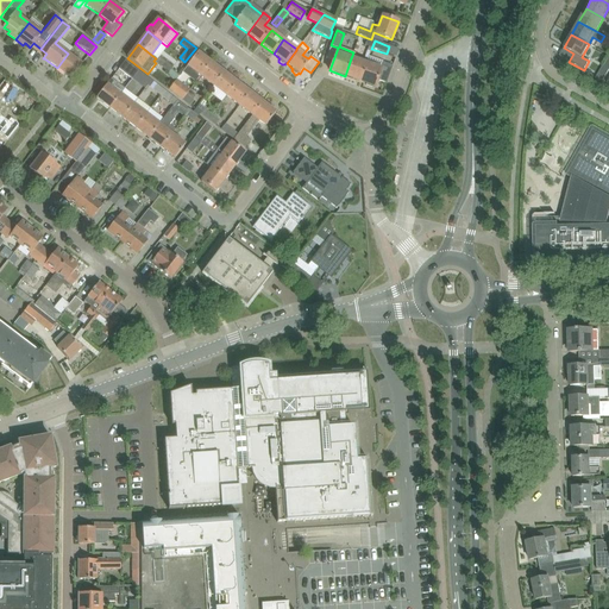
[(187,66),(200,76),(211,62),(198,52),(187,66)]
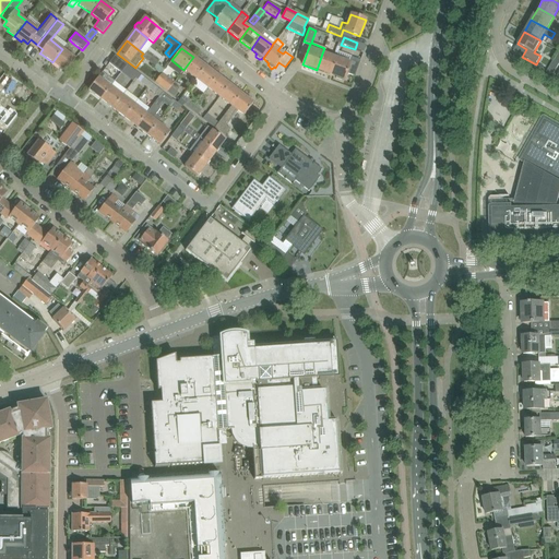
[(62,49),(52,62),(64,72),(75,59),(62,49)]
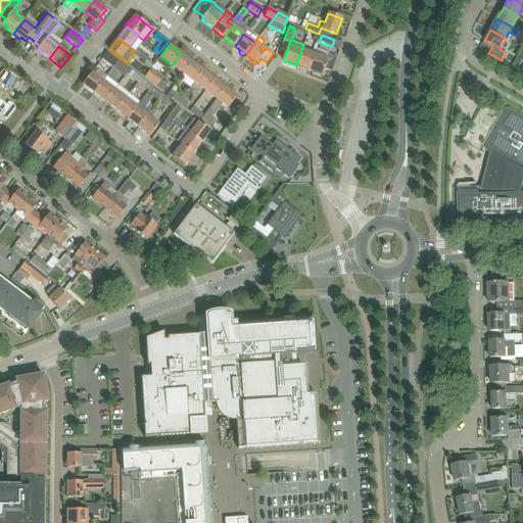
[(134,50),(132,52),(134,54),(138,57),(142,53),(136,49),(135,48),(134,50)]
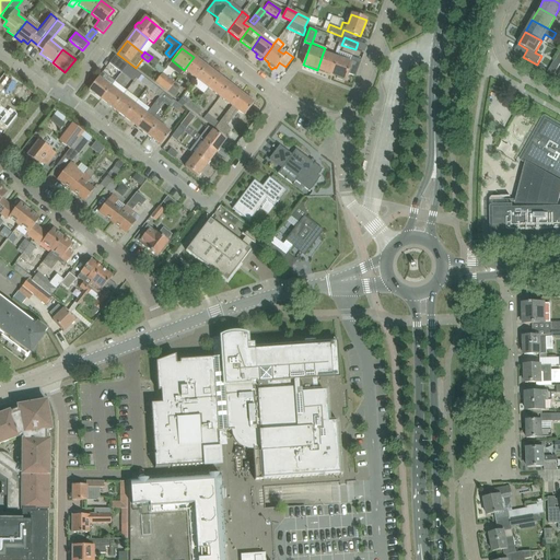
[(317,70),(330,74),(337,58),(323,54),(317,70)]
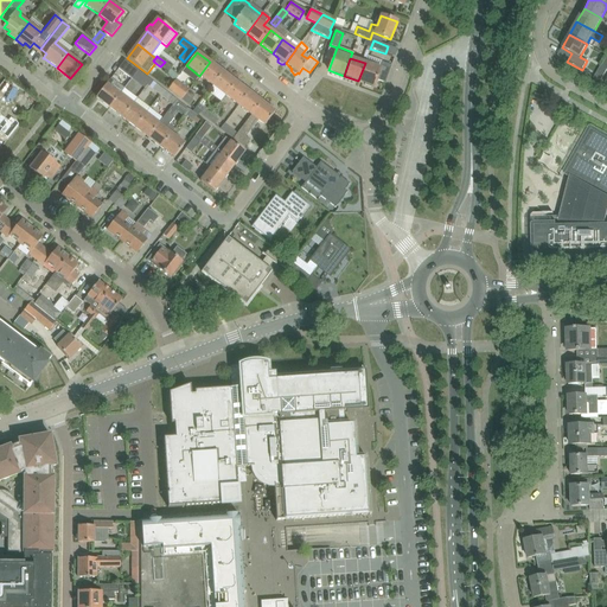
[(132,80),(139,70),(125,61),(119,69),(131,78),(132,80)]
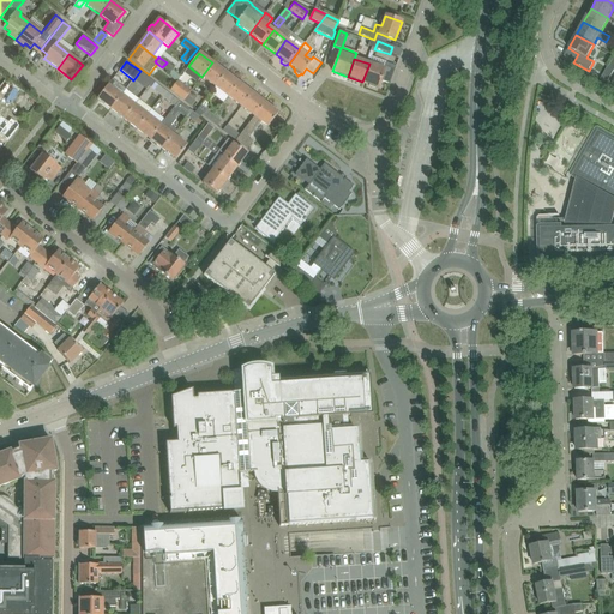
[(162,67),(169,73),(172,70),(174,67),(167,62),(162,67)]
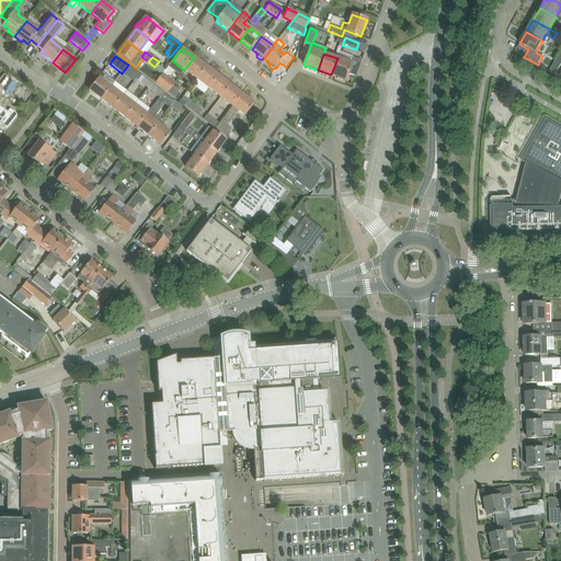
[(184,70),(196,79),(206,67),(194,57),(184,70)]
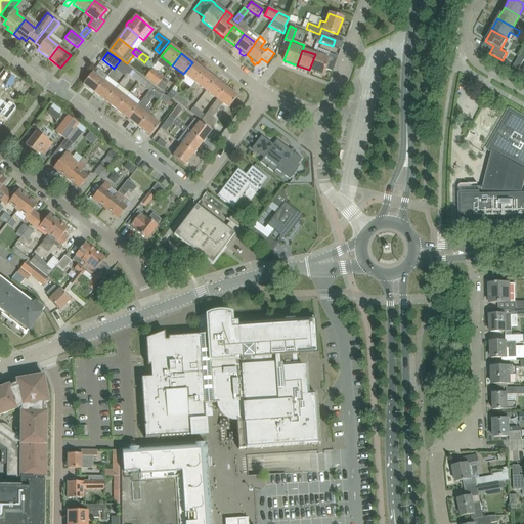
[(315,54),(309,70),(322,75),(328,59),(315,54)]
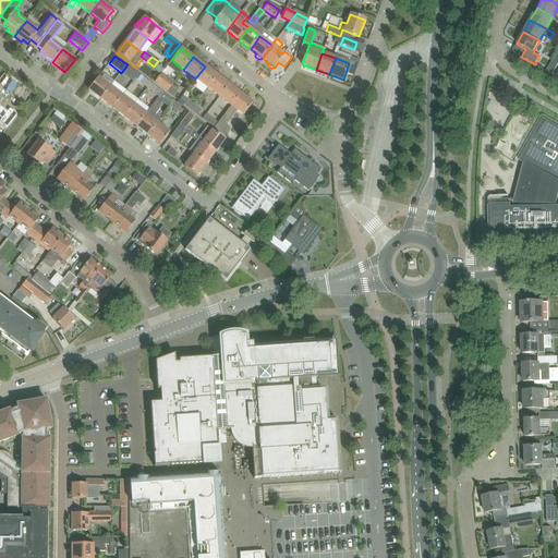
[(195,79),(207,88),(217,75),(205,67),(195,79)]
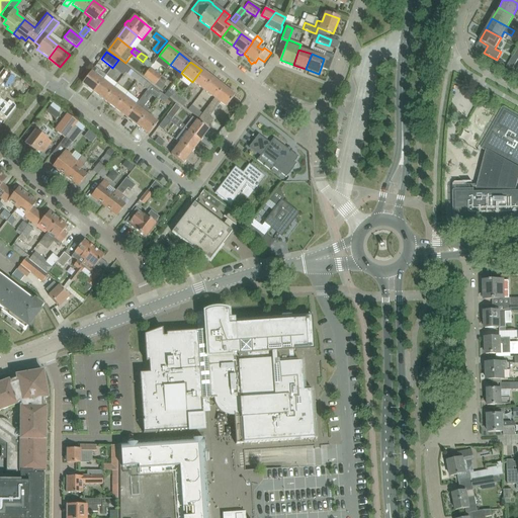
[(127,75),(137,82),(140,77),(128,68),(124,73),(127,75)]
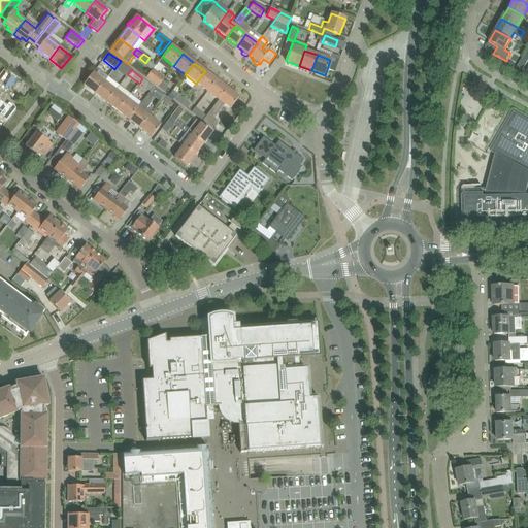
[(146,77),(158,87),(161,81),(164,78),(153,69),(146,77)]
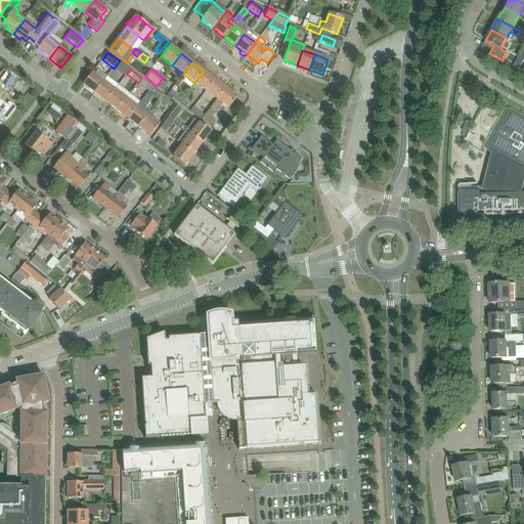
[(194,83),(206,91),(215,79),(204,71),(194,83)]
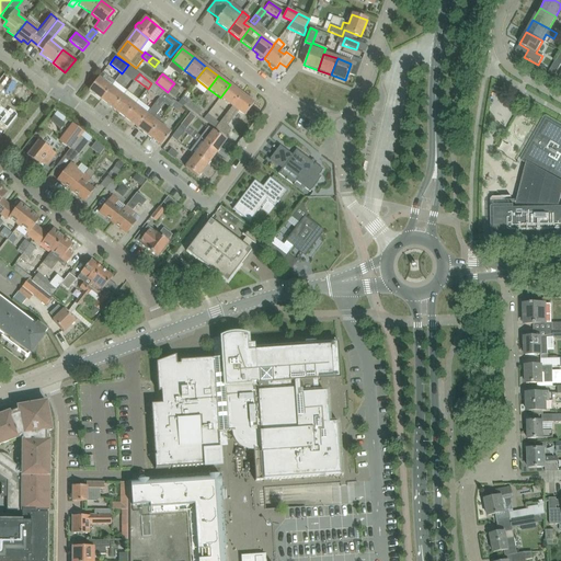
[(89,91),(101,100),(111,88),(99,78),(89,91)]
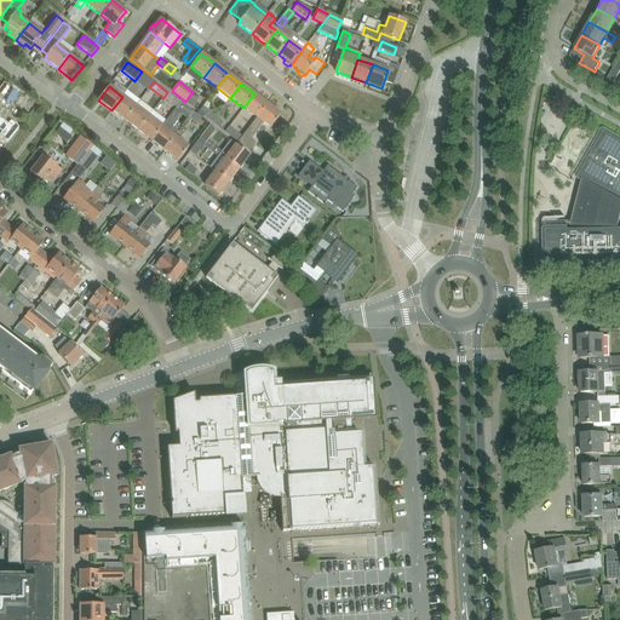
[(125,120),(136,107),(139,101),(126,91),(122,97),(112,110),(125,120)]
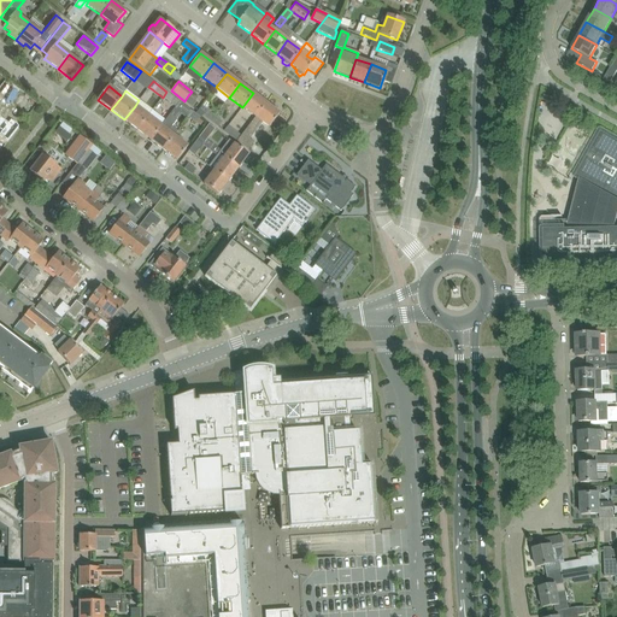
[(163,98),(176,107),(180,101),(166,92),(163,98)]
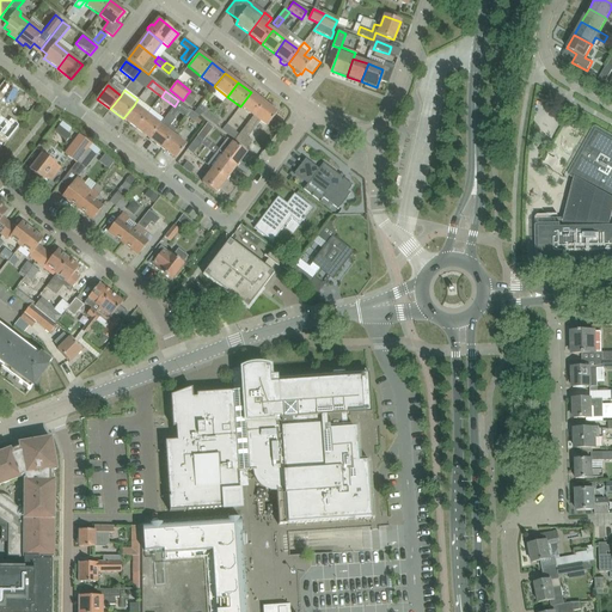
[(254,116),(264,103),(251,92),(240,106),(254,116)]
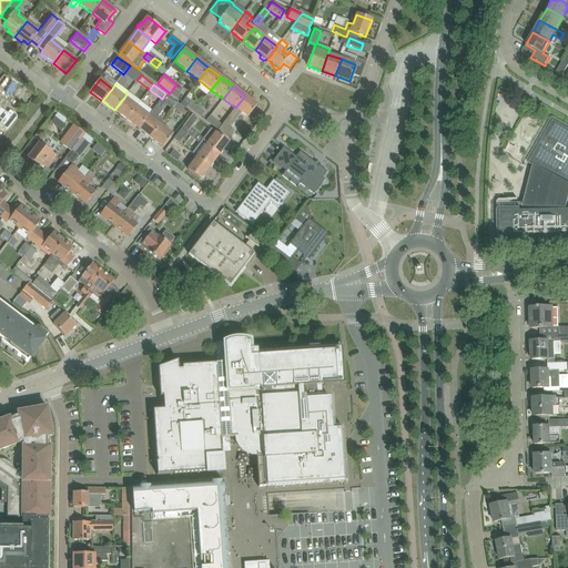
[(173,88),(170,93),(176,98),(181,93),(173,88)]
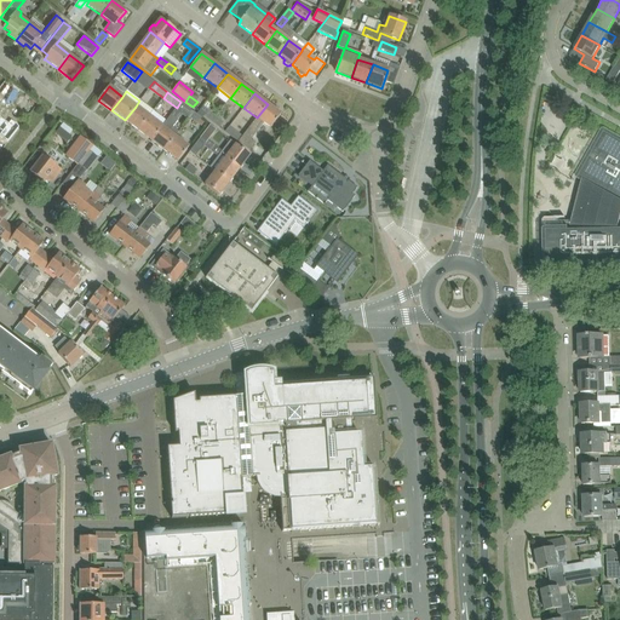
[(257,118),(239,142),(250,151),(256,143),(251,139),(263,122),(270,128),(281,114),(268,104),(257,118)]
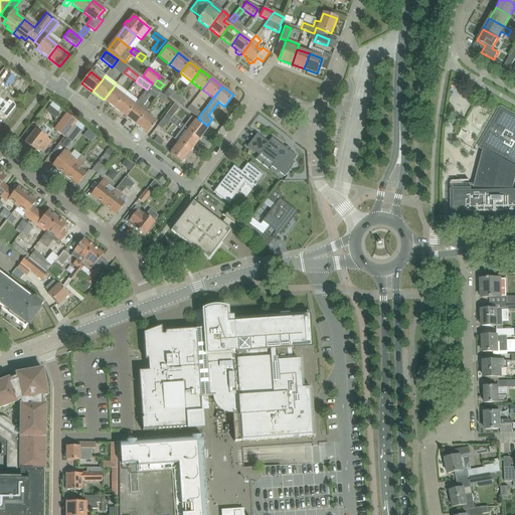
[(104,100),(115,109),(124,97),(113,89),(104,100)]
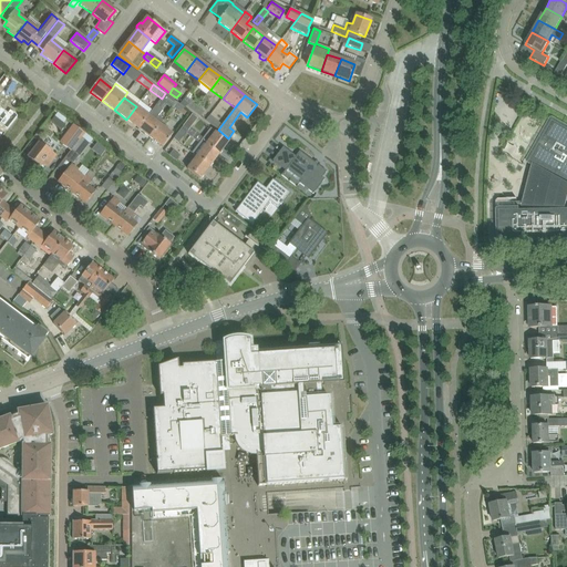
[(138,129),(151,137),(160,125),(154,121),(163,111),(161,110),(166,103),(162,99),(148,116),(138,129)]
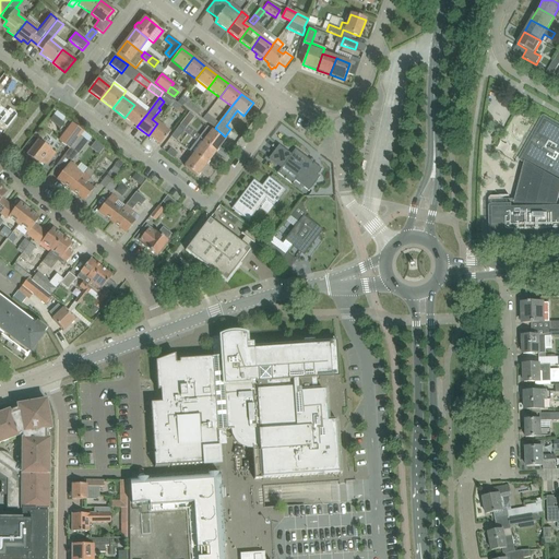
[(183,105),(191,110),(194,105),(187,99),(183,105)]
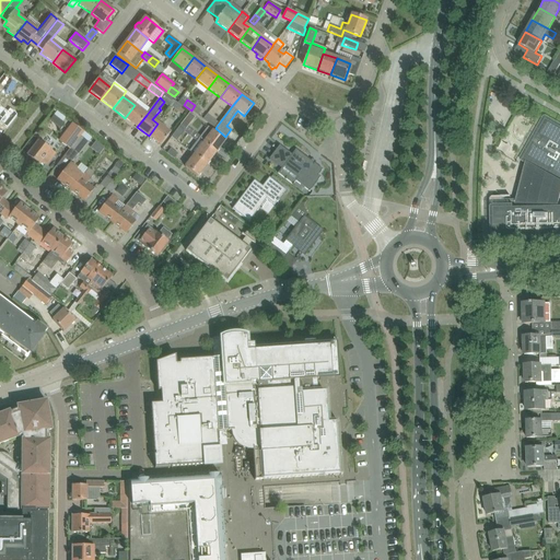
[(171,106),(177,112),(182,106),(175,102),(171,106)]
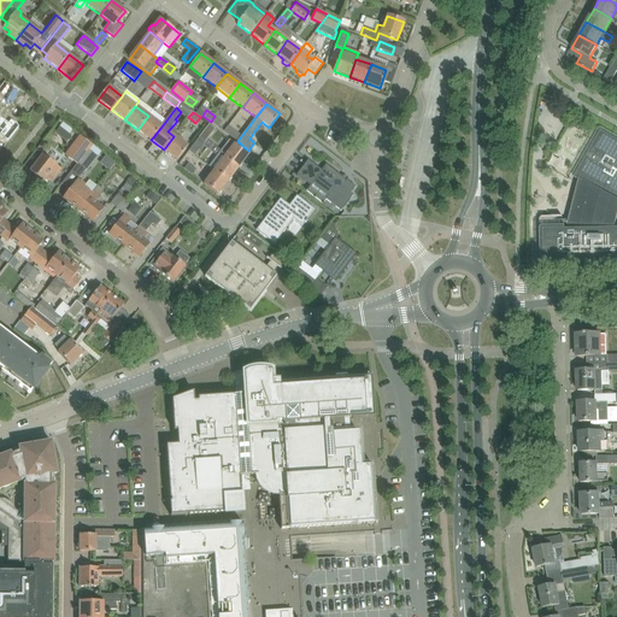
[(137,130),(151,140),(162,127),(148,116),(137,130)]
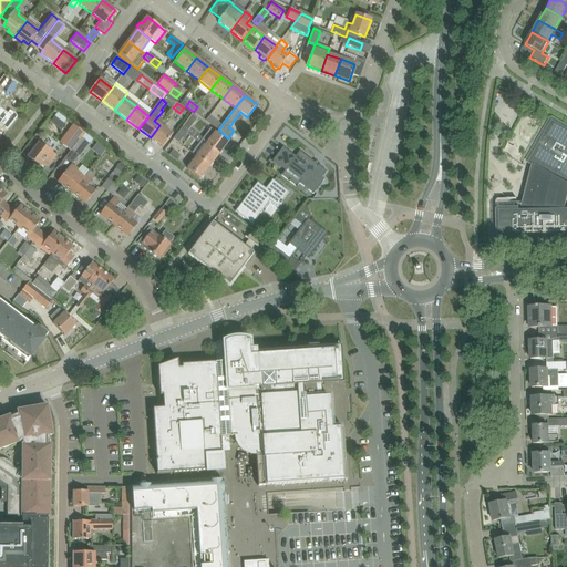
[(197,106),(194,112),(200,116),(204,112),(197,106)]
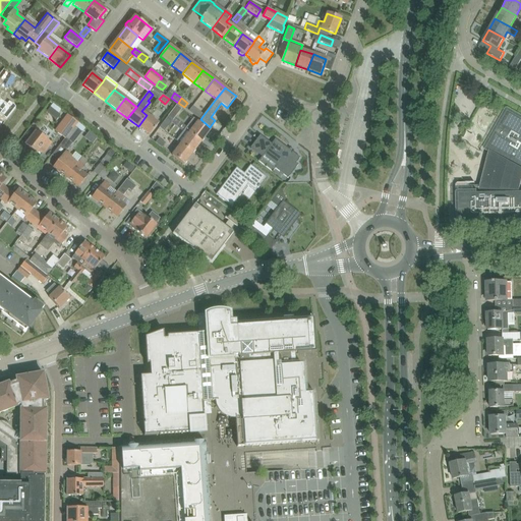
[(484,100),(480,106),(486,109),(490,103),(484,100)]
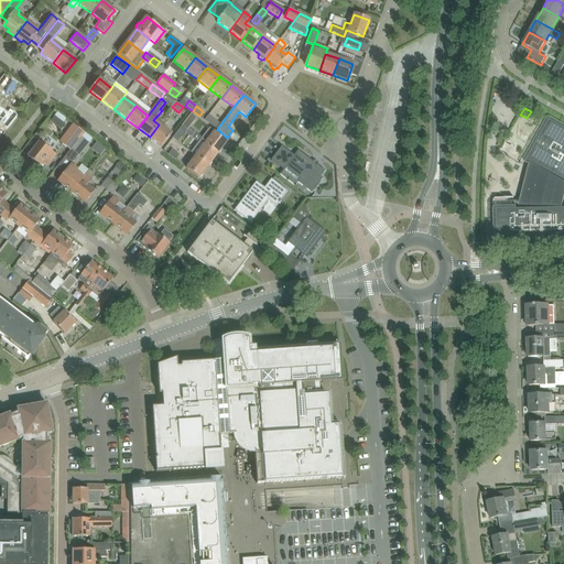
[(0,123),(2,127),(10,118),(2,112),(0,115),(0,123)]
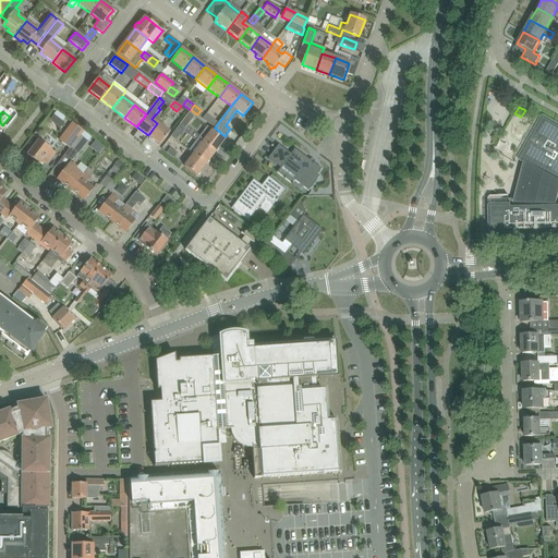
[(183,131),(190,136),(193,132),(186,126),(194,117),(189,112),(179,124),(184,129),(183,131)]
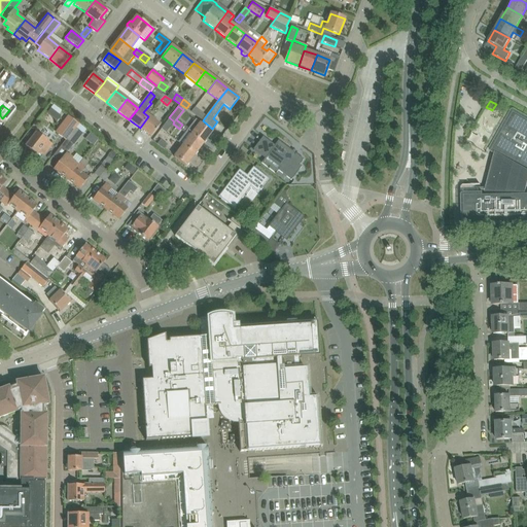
[(204,115),(199,111),(196,115),(201,119),(204,115)]
